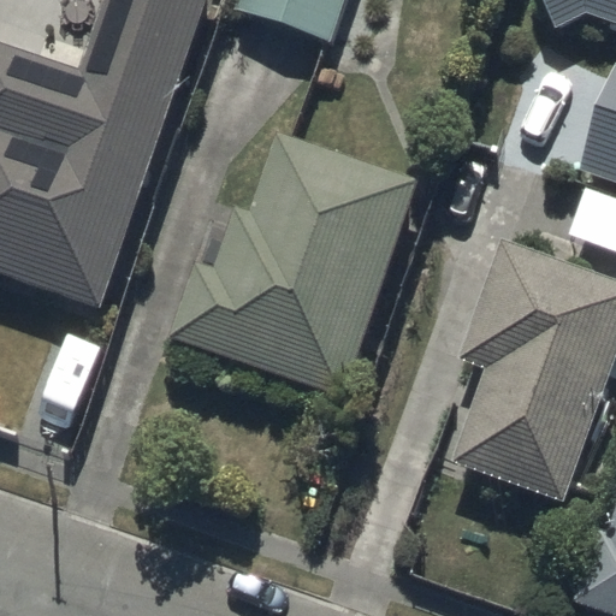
[(0,273),(104,308),(203,0),(104,0),(82,70),(0,42),(0,273)]
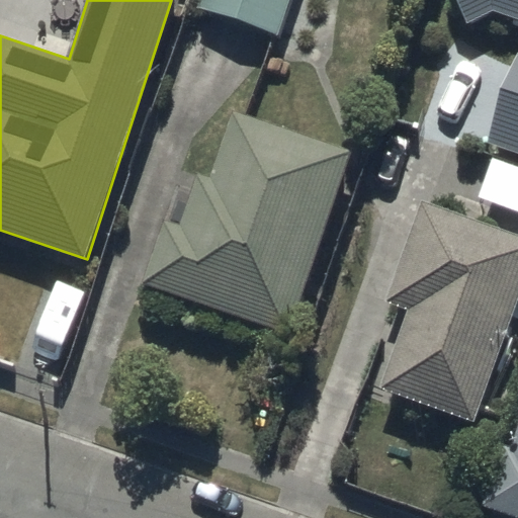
[(287,0),(199,0),(197,7),(277,33),(287,0)]
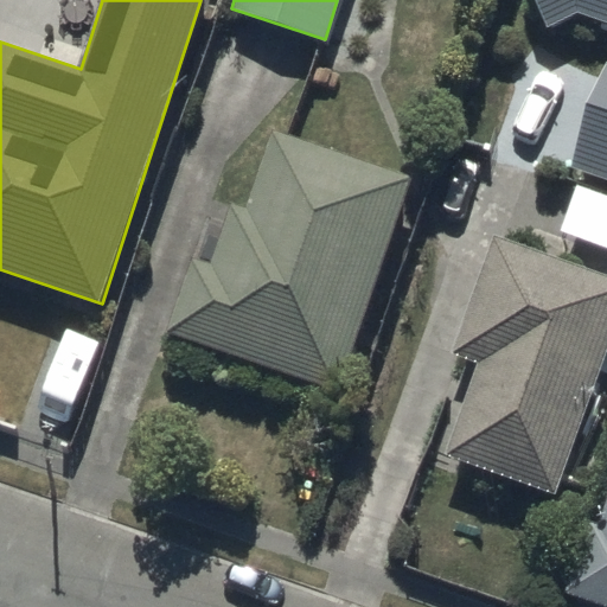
[(606,0),(531,0),(544,29),(576,12),(606,23),(606,61),(567,171),(606,183),(606,0)]
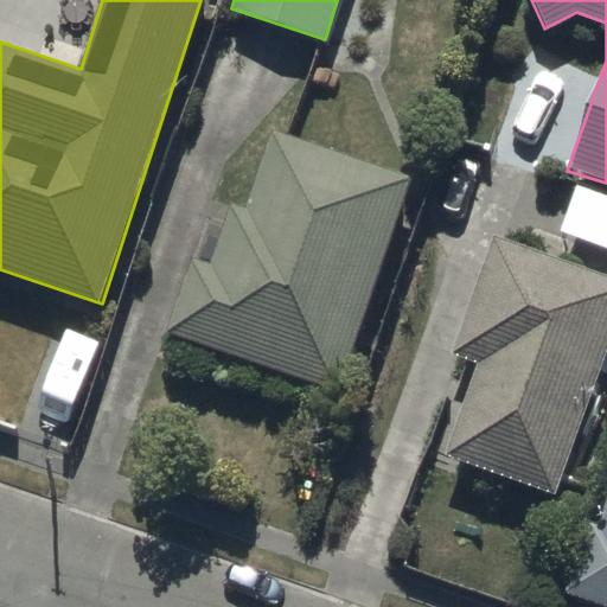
[(272,131),(247,204),(232,199),(211,263),(195,257),(170,333),(186,338),(200,343),(342,389),(413,177),(272,131)]
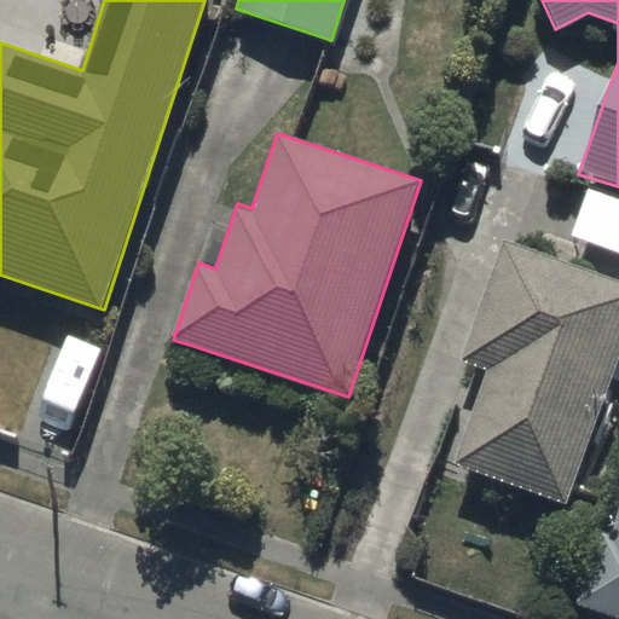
[(618,197),(584,185),(567,235),(618,253),(618,197)]
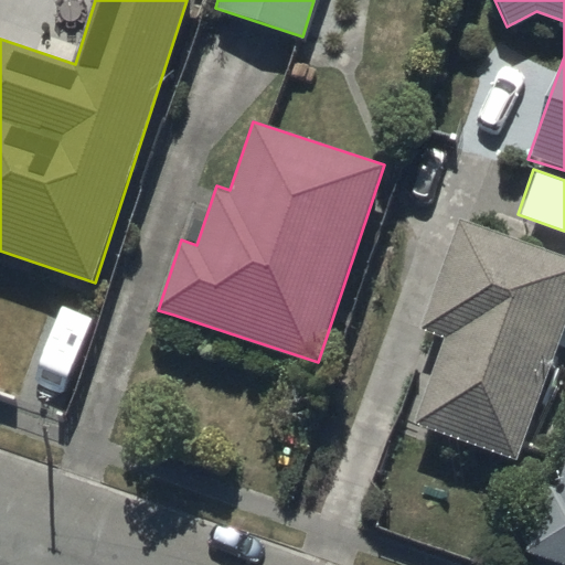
[(519,462),(564,330),(564,254),(460,217),(420,329),(447,339),(416,426),(519,462)]
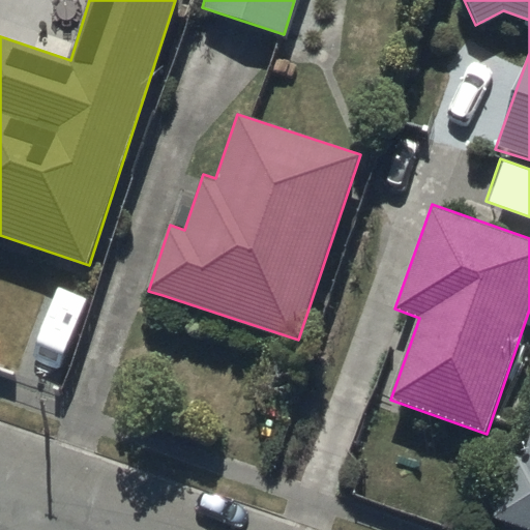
[(529,441),(527,452),(514,448),(493,514),(529,526),(529,441)]
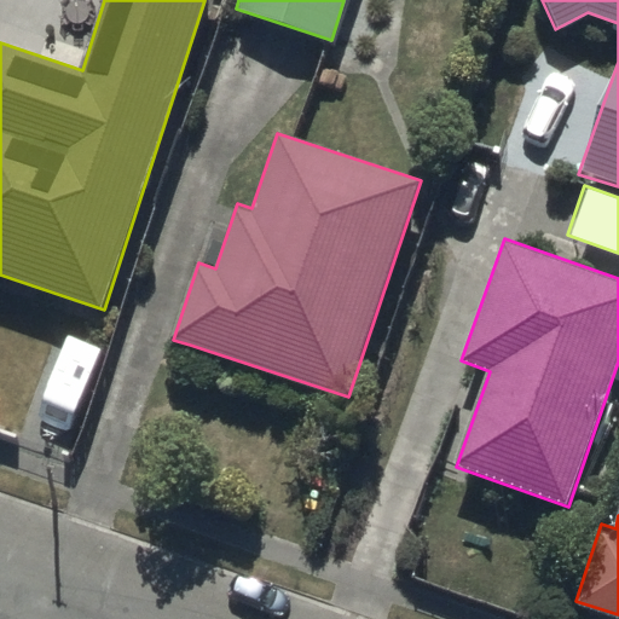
All buildings are outlined.
